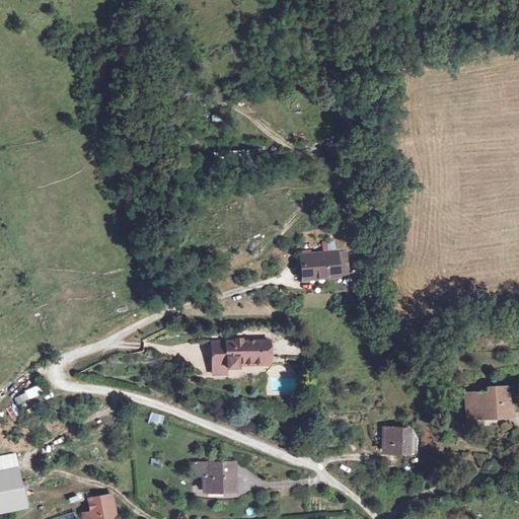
[(250,150),(231,151),(231,162),(250,162),(250,150)]
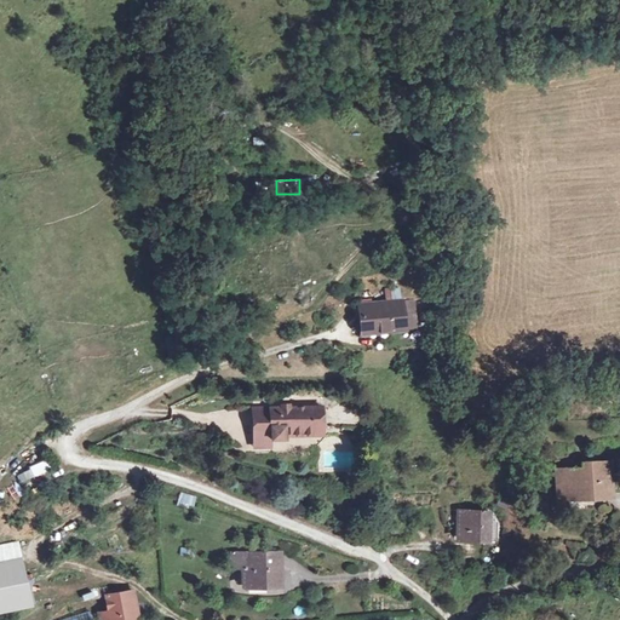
[(415,328),(413,299),(401,300),(403,329),(415,328)]
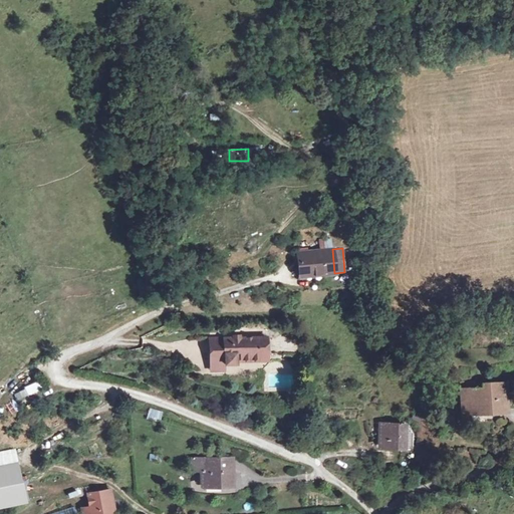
[(334,273),(332,249),(298,252),(301,276),(334,273)]
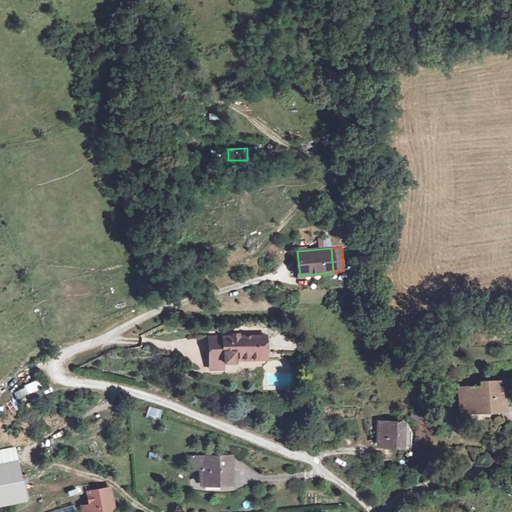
[(262,358),(262,349),(266,345),(266,336),(239,337),(239,335),(232,335),(232,337),(209,337),(209,360),(224,360),(224,363),(235,362),(235,359),(262,358)]
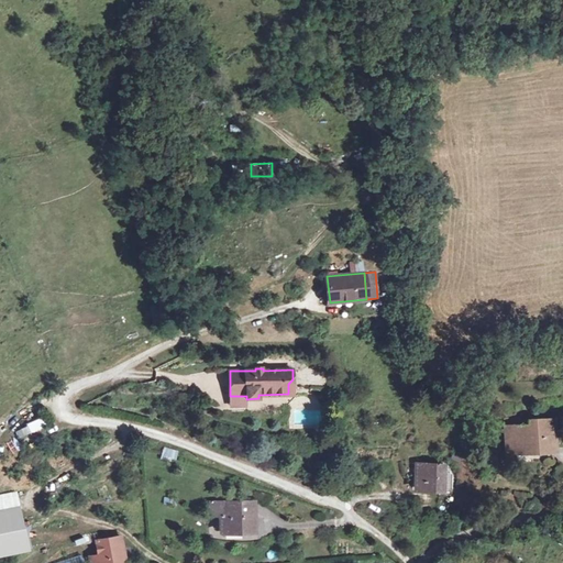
[(230,396),(231,406),(246,406),(246,399),(246,396),(230,396)]
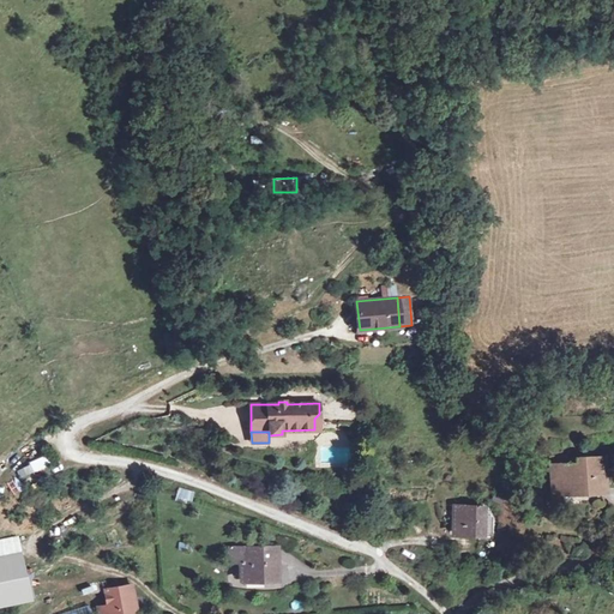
[(601,491),(600,457),(577,458),(577,463),(559,464),(560,492),(601,491)]
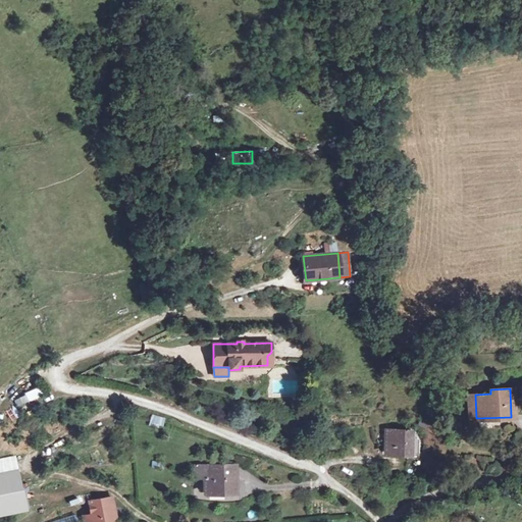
[(31,402),(41,397),(38,390),(28,396),(31,402)]
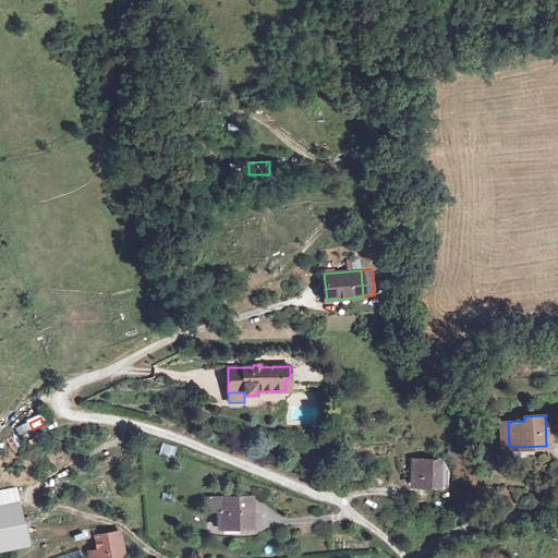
[(16,427),(20,436),(32,431),(27,422),(16,427)]
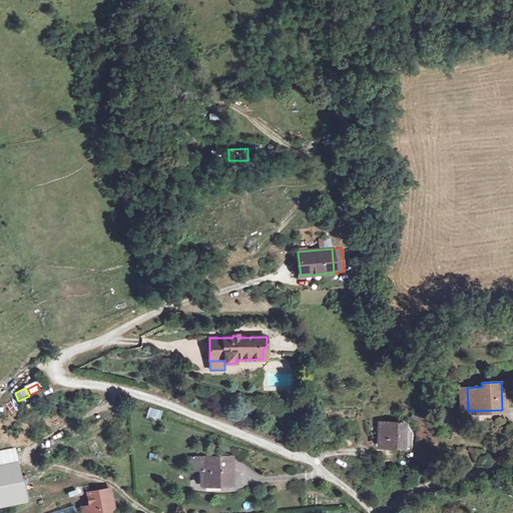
[(159,418),(160,412),(149,408),(147,415),(159,418)]
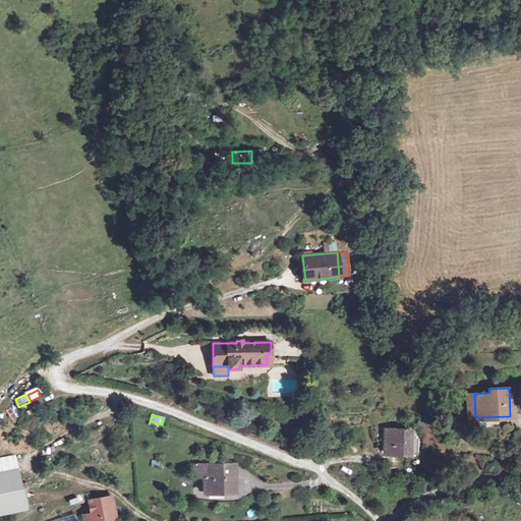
[(428,420),(421,417),(418,423),(425,427),(428,420)]
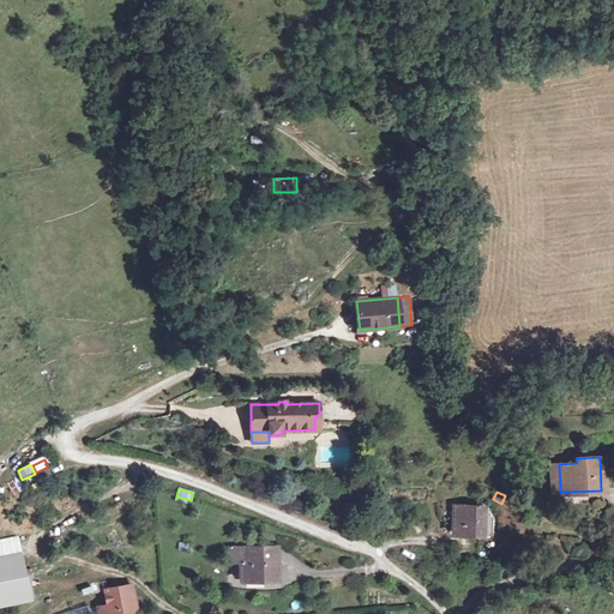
[(488,507),(455,505),(453,533),(493,535),(493,518),(488,507)]
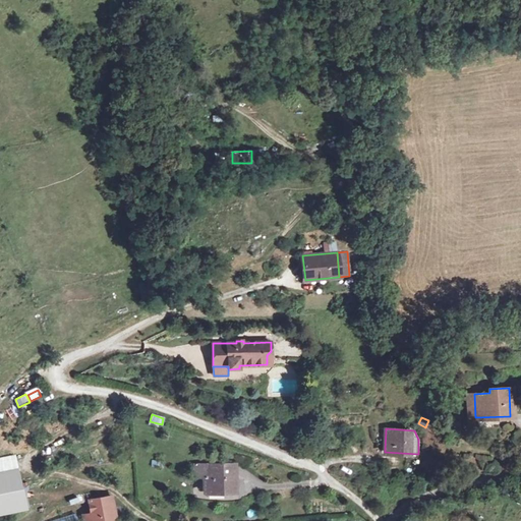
[(235,464),(194,465),(194,477),(205,477),(205,493),(236,493),(235,464)]
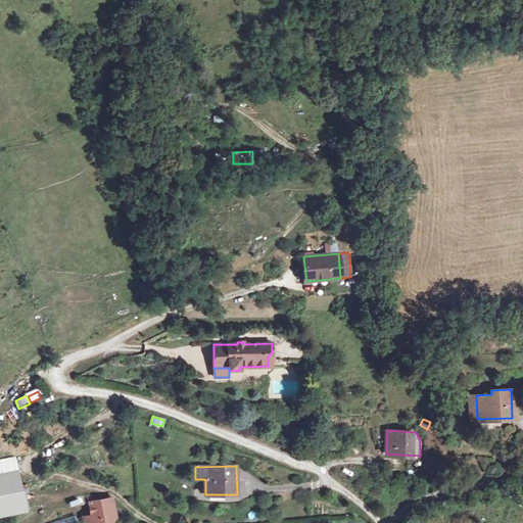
[(0,515),(27,509),(17,470),(0,474),(0,515)]
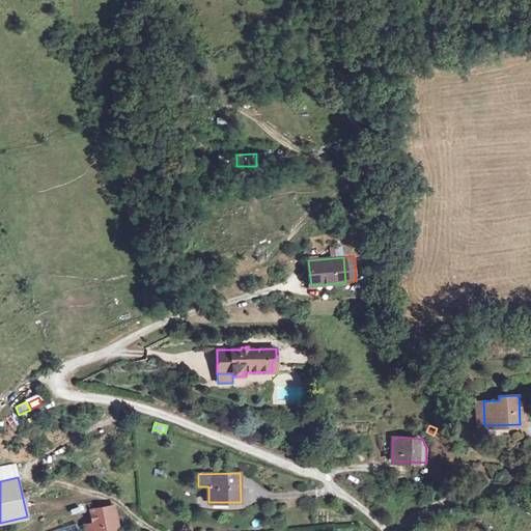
[(80,513),(90,511),(92,523),(94,522),(95,525),(84,527),(84,530),(118,530),(114,506),(93,510),(92,502),(78,504),(80,513)]
